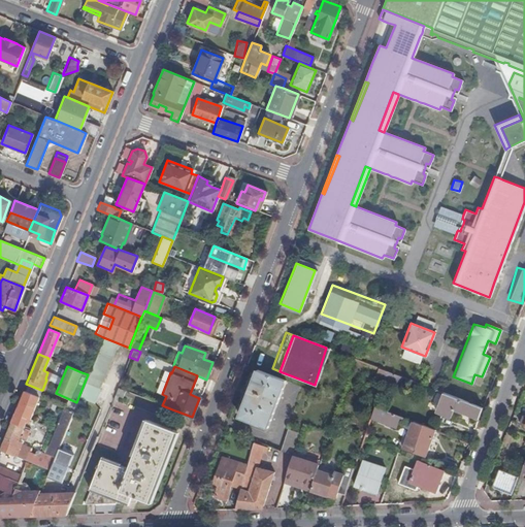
[(284,380),(255,369),(237,416),(265,426),(284,380)]
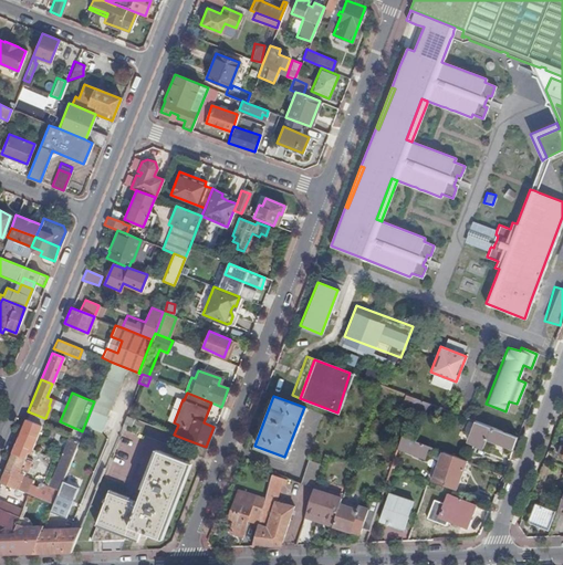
[(410,403),(409,407),(416,409),(419,399),(413,397),(410,403)]
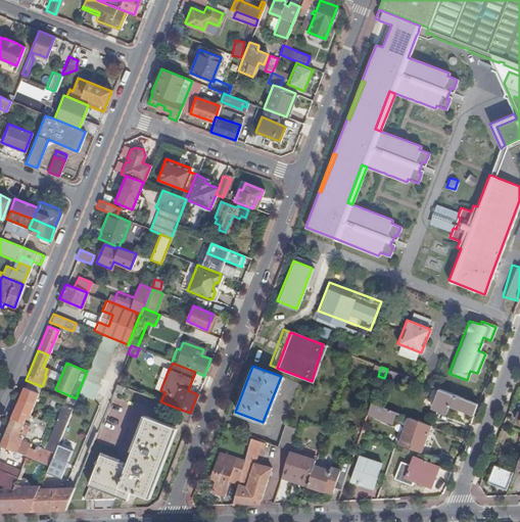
[(393,382),(396,373),(387,369),(384,378),(393,382)]
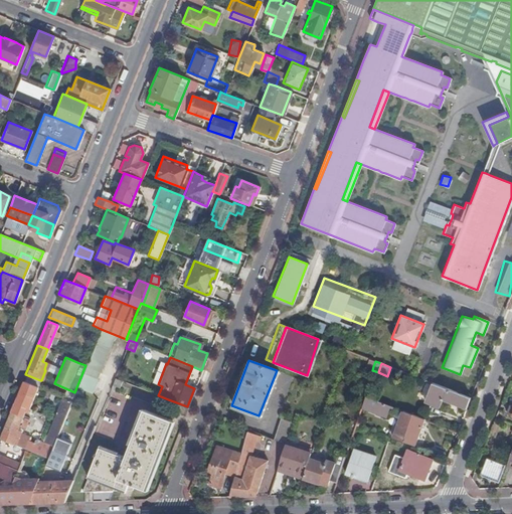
[(25,374),(22,381),(37,387),(40,380),(25,374)]
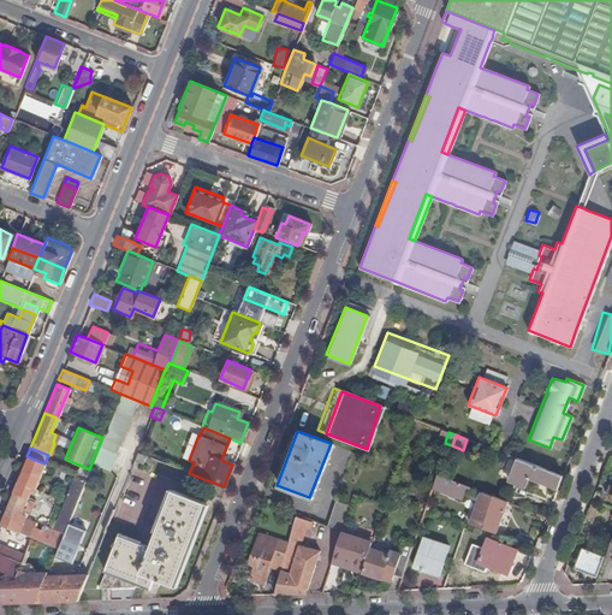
[(136,451),(130,466),(134,468),(137,462),(141,463),(146,455),(136,451)]
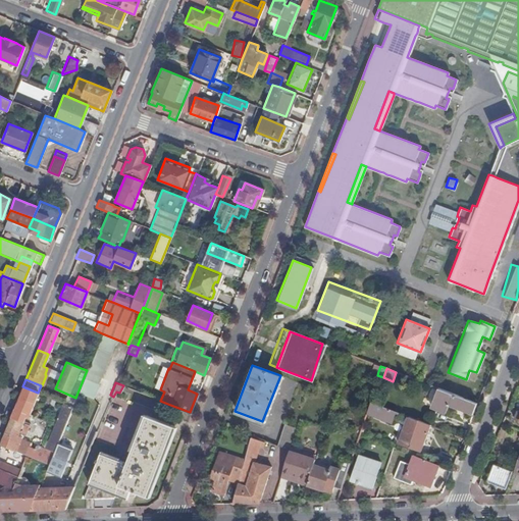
[(423,403),(429,405),(436,386),(430,384),(423,403)]
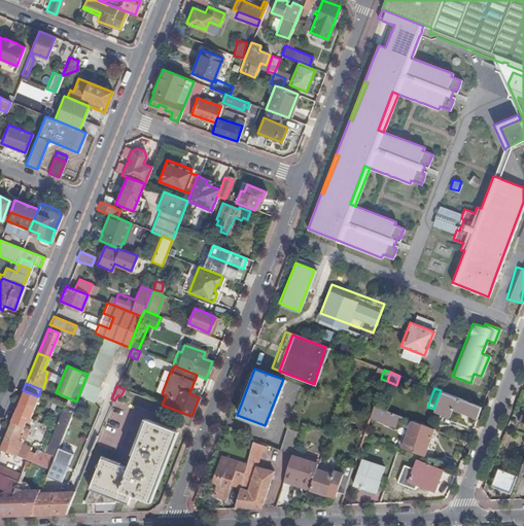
[(20,399),(14,412),(29,418),(38,396),(23,390),(20,399)]
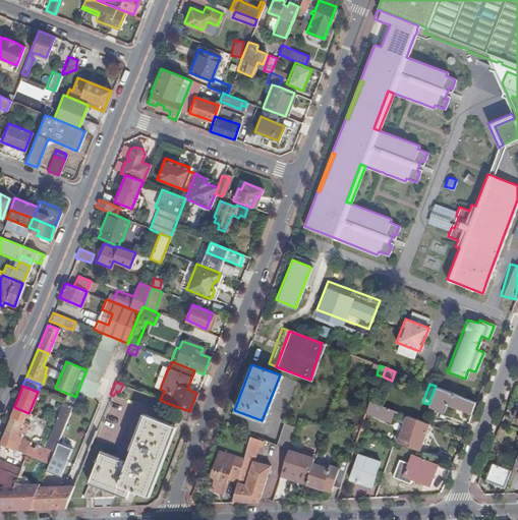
[(447,404),(470,412),(474,402),(436,387),(428,405),(444,411),(447,404)]
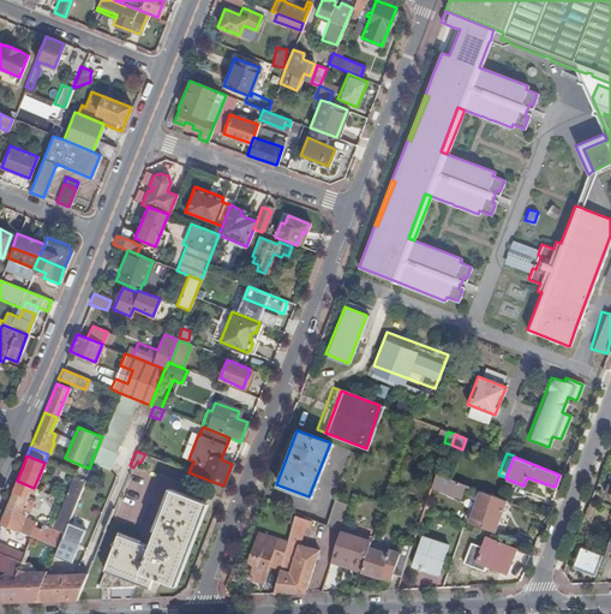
[(70,472),(54,466),(51,476),(66,482),(70,472)]
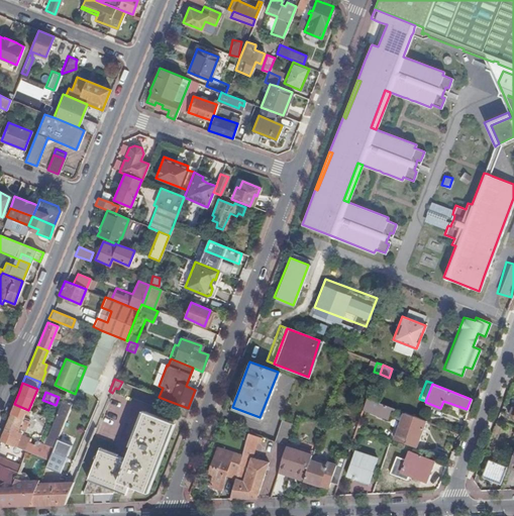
[(365,398),(362,408),(383,417),(386,416),(389,407),(365,398)]
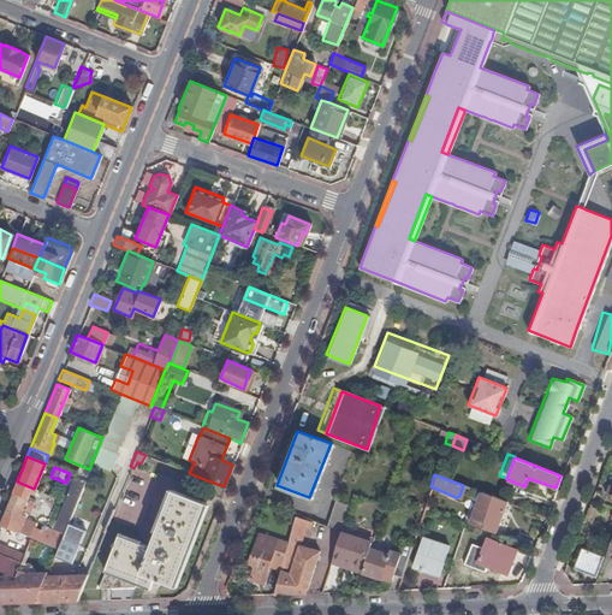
[(63,533),(64,532),(84,480),(81,478),(75,475),(52,528),(54,530),(63,533)]
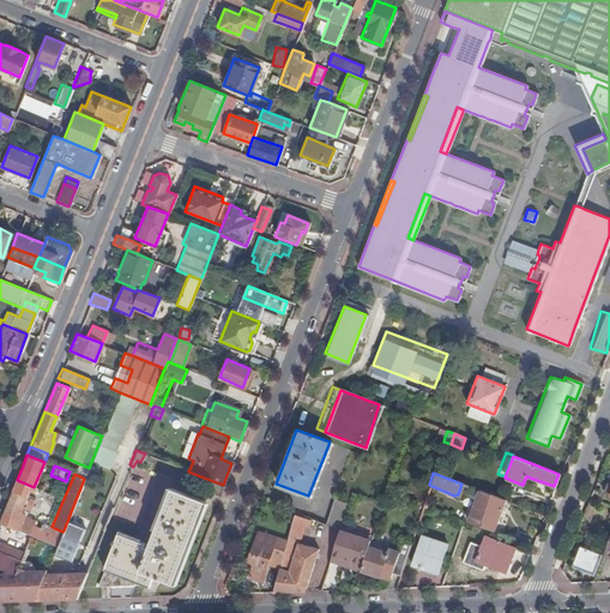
[(200,478),(222,486),(223,485),(200,476),(200,478)]
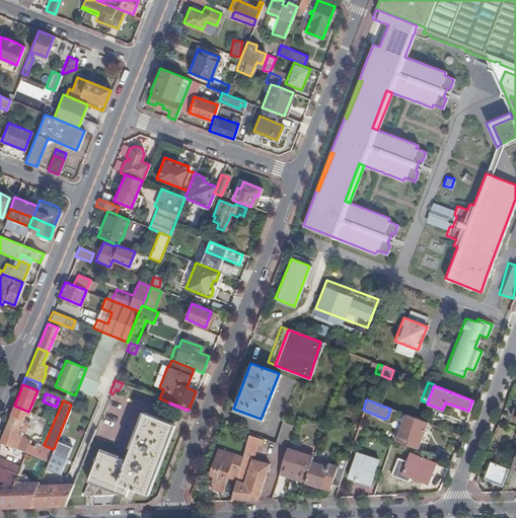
[(6,424),(0,439),(0,441),(49,461),(53,449),(46,446),(44,451),(14,439),(17,431),(20,431),(21,430),(18,429),(24,415),(26,416),(28,412),(14,405),(6,424)]
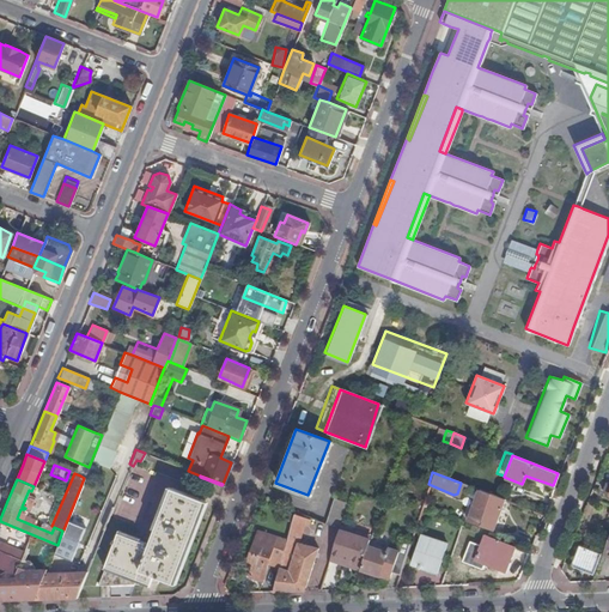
[(40,484),(38,489),(54,495),(55,490),(44,485),(43,486),(40,484)]
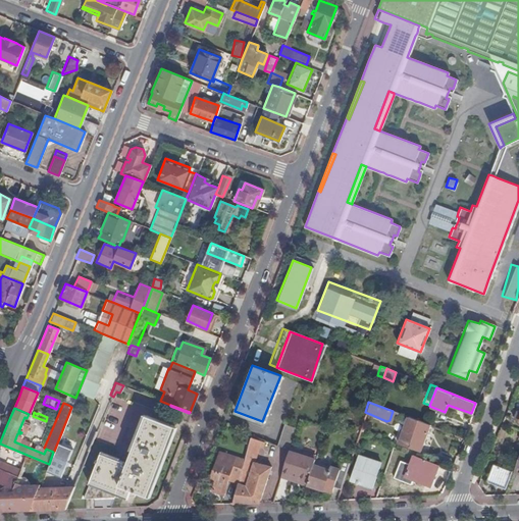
[(127,452),(130,453),(145,415),(142,414),(127,452)]
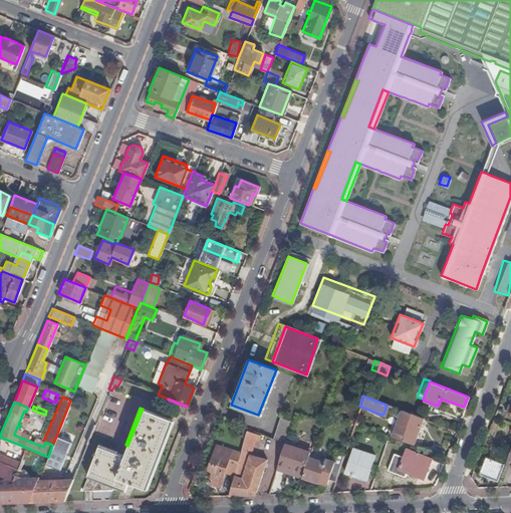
[(118,457),(114,455),(97,448),(80,491),(131,489),(133,484),(145,488),(171,420),(143,409),(128,446),(121,462),(117,461),(118,457)]
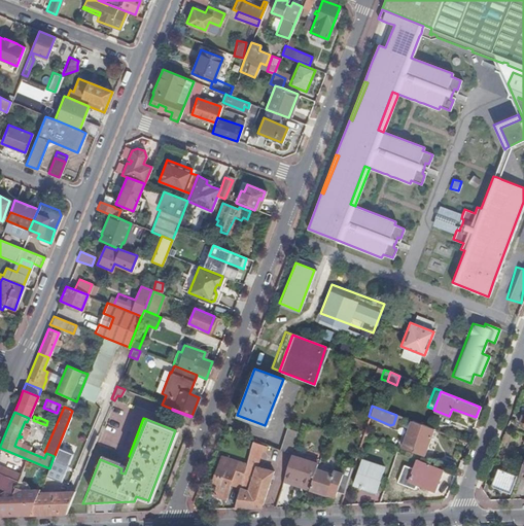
[(422,455),(432,429),(410,420),(405,434),(404,434),(399,446),(422,455)]
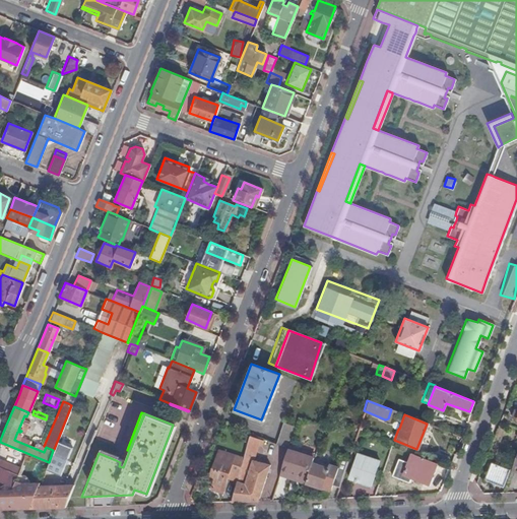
[(273,443),(286,448),(294,427),(282,422),(273,443)]
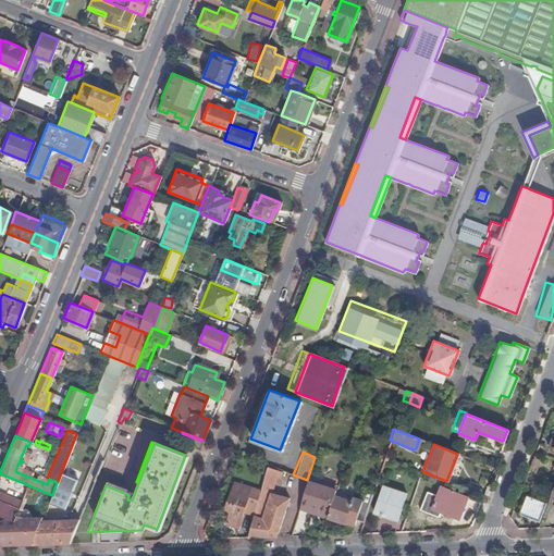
[(270,535),(274,535),(287,497),(270,492),(277,468),(266,466),(259,490),(253,514),(246,536),(270,535)]
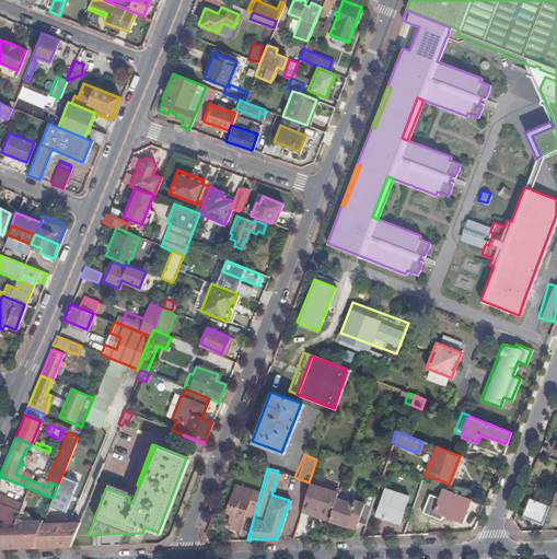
[(317,515),(328,520),(335,498),(337,492),(309,482),(301,505),(318,511),(317,515)]
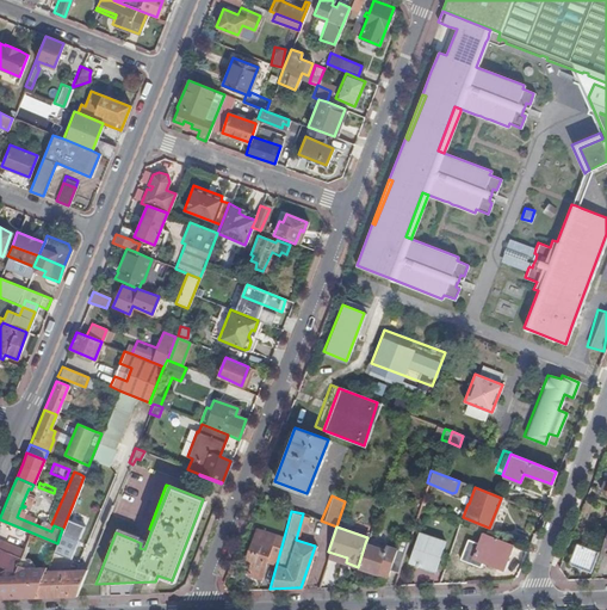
[(57,543),(54,552),(69,559),(76,540),(66,535),(68,530),(63,528),(62,529),(57,543)]
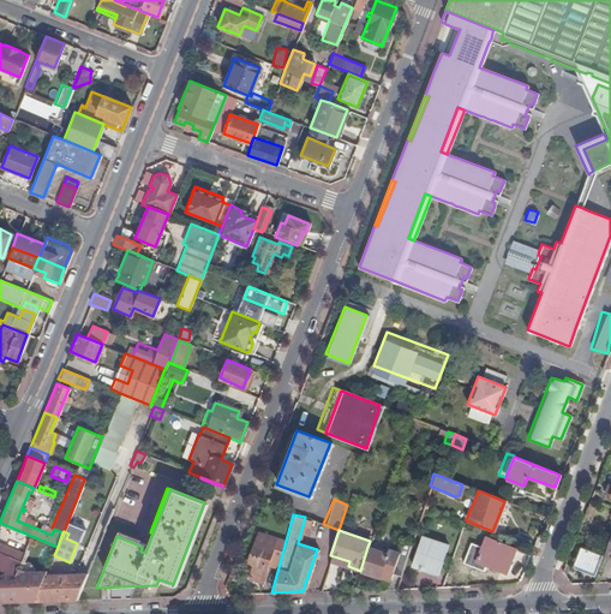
[(267,562),(279,567),(286,541),(257,531),(247,561),(253,564),(249,577),(262,580),(267,562)]
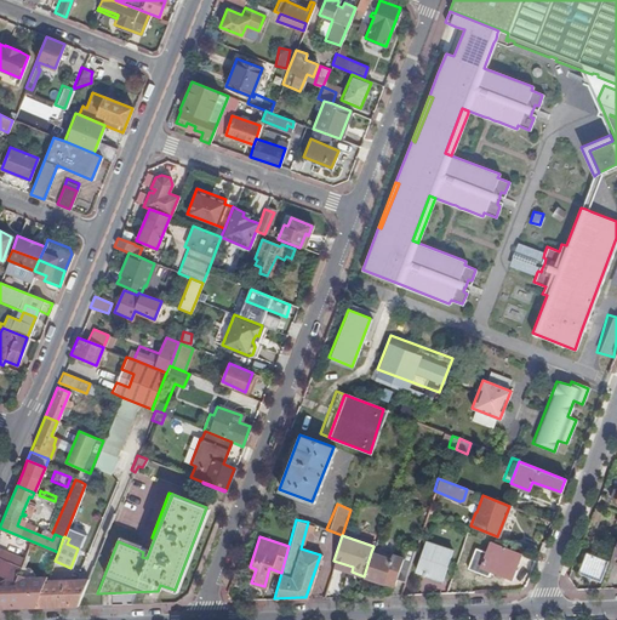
[(118,541),(138,550),(140,547),(118,539),(118,541)]
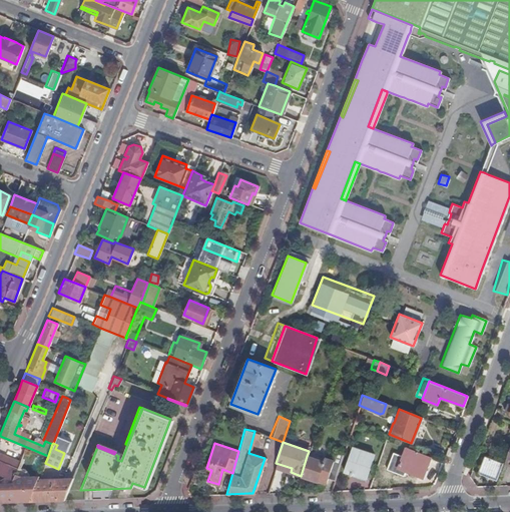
[(372,453),(351,446),(343,471),(364,478),(372,453)]
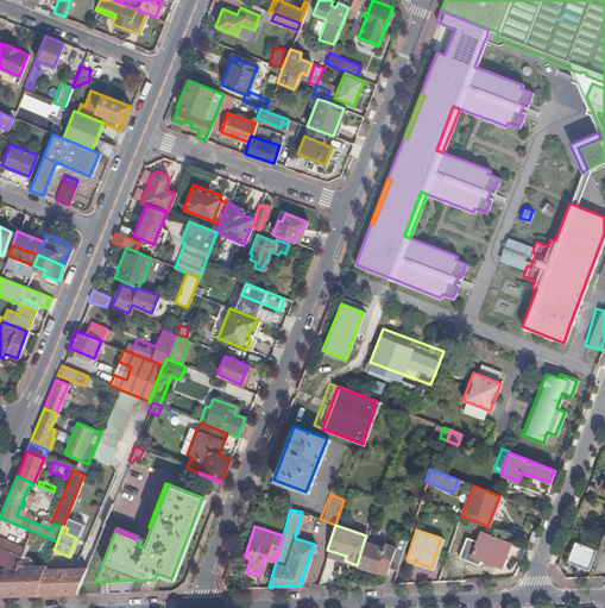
[(502,562),(510,541),(479,530),(470,555),(493,564),(496,558),(502,562)]
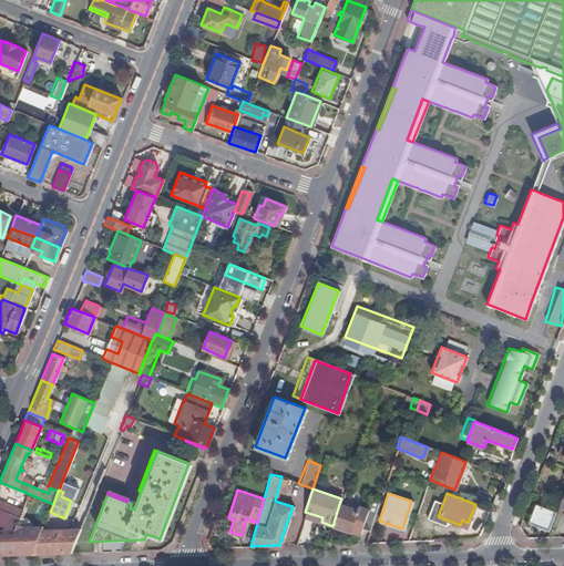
[(360,528),(368,530),(378,500),(370,497),(367,508),(358,506),(357,510),(339,504),(332,526),(350,532),(350,528),(359,532),(360,528)]
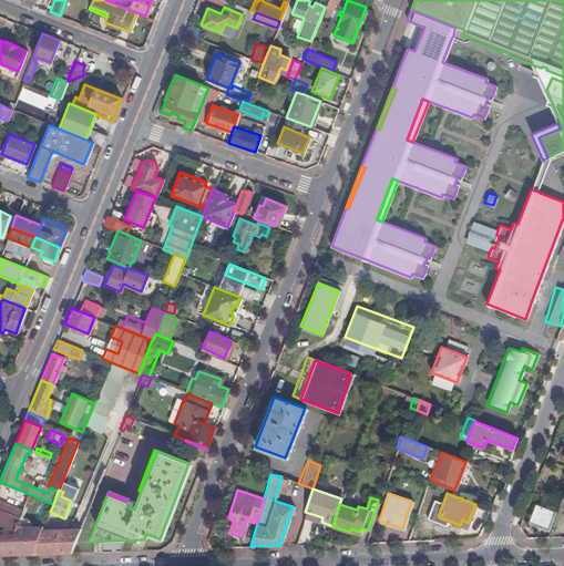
[(0,555),(13,555),(32,554),(42,528),(43,526),(23,525),(17,523),(18,518),(21,510),(0,501),(0,555)]
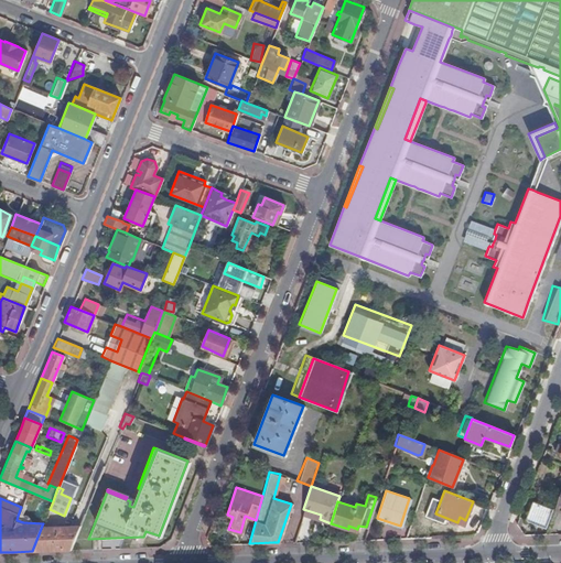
[(551,508),(531,500),(525,519),(543,527),(551,508)]
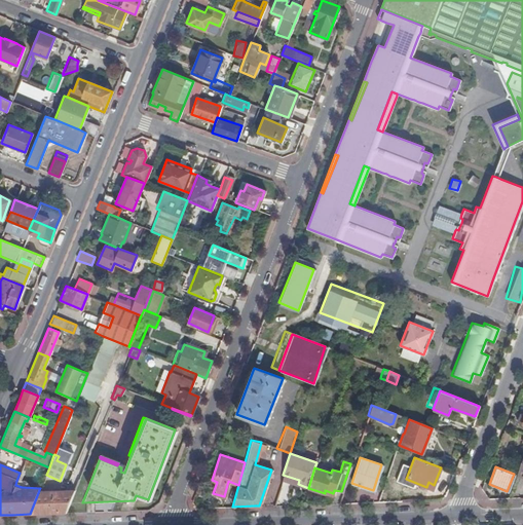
[(39,490),(30,514),(51,514),(65,513),(75,485),(71,483),(68,490),(39,490)]
